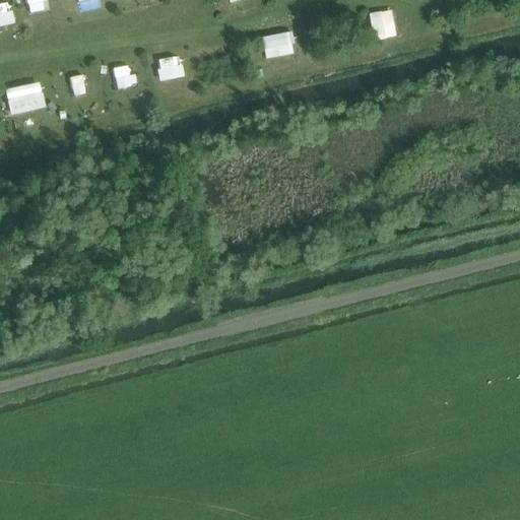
[(29,0),(29,14),(51,14),(50,0),(29,0)]
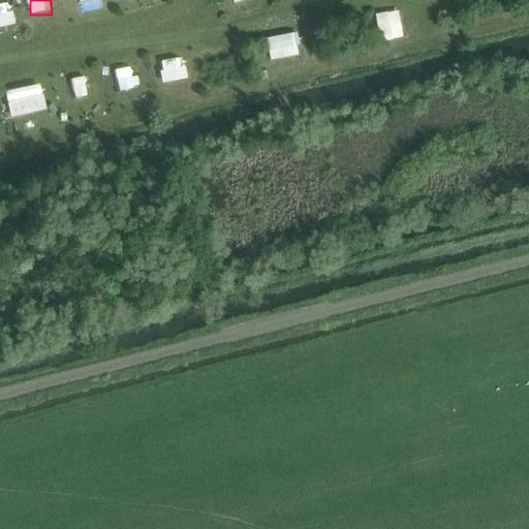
[(0,3),(0,26),(17,24),(11,2),(0,3)]
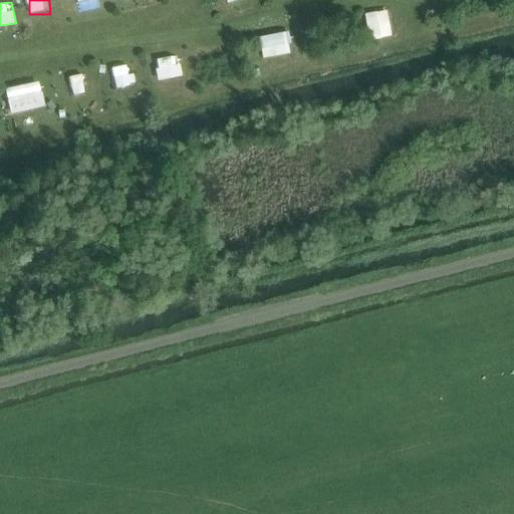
[(372,39),(395,34),(390,9),(367,14),(372,39)]
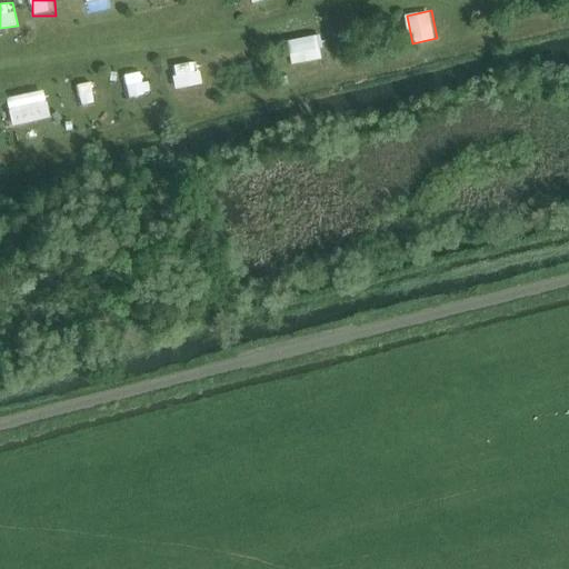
[(290,40),(293,63),(326,59),(323,37),(290,40)]
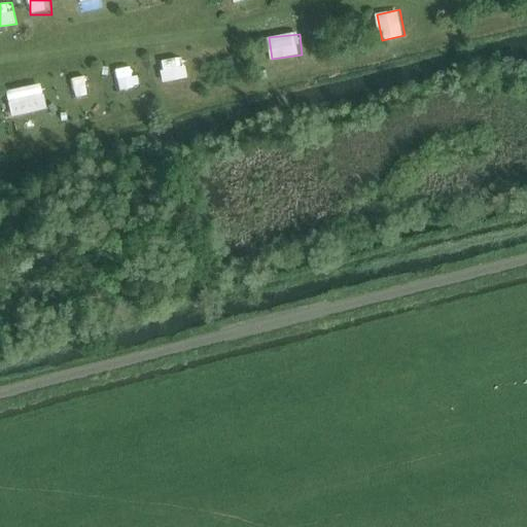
[(161,60),(164,81),(187,78),(184,57),(161,60)]
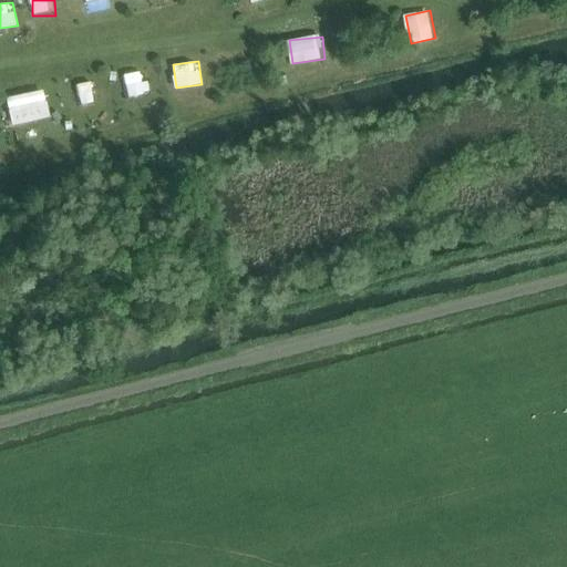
[(125,74),(129,94),(150,91),(145,70),(125,74)]
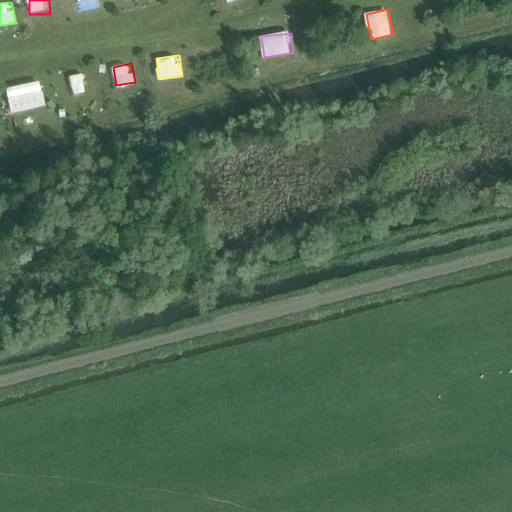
[(7,86),(10,111),(45,107),(42,82),(7,86)]
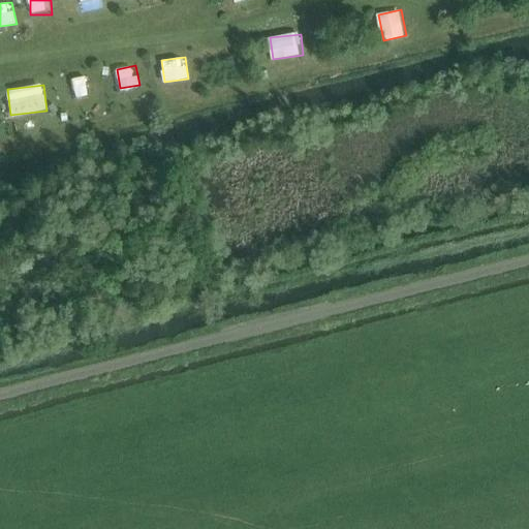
All buildings are outlined.
